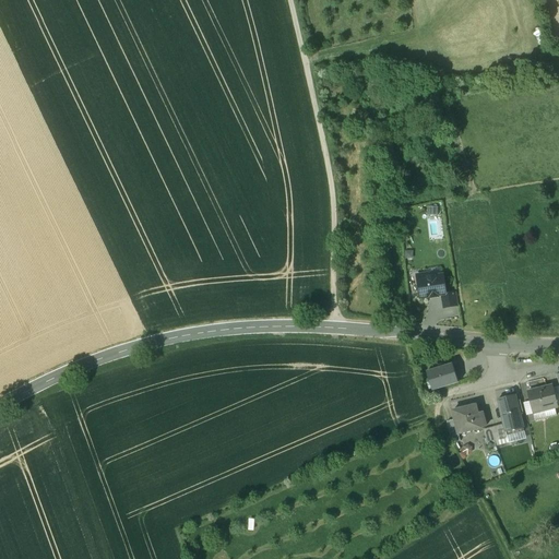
[(441,275),(427,277),(427,274),(416,276),(418,289),(419,289),(421,298),(441,295),(445,295),(444,284),(442,285),(441,275)]
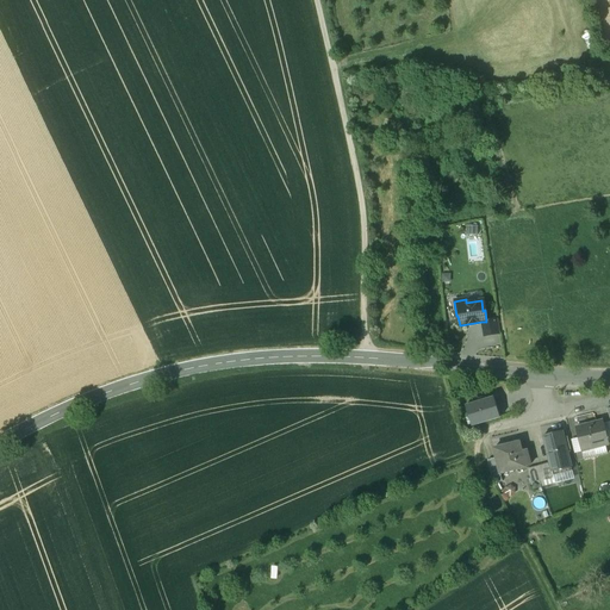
[(486,322),(481,322),(484,336),(498,334),(496,319),(486,322)]
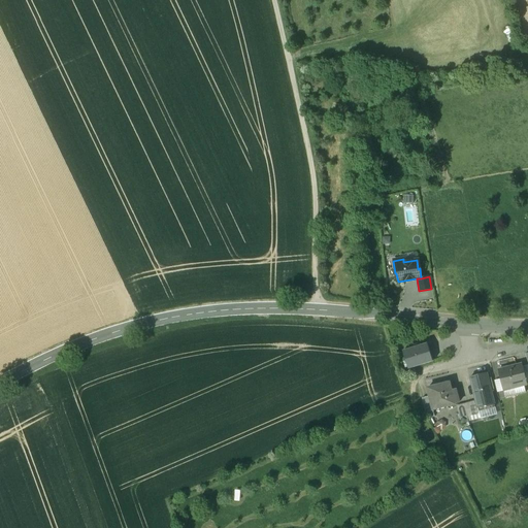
[(427,344),(403,352),(408,369),(432,362),(427,344)]
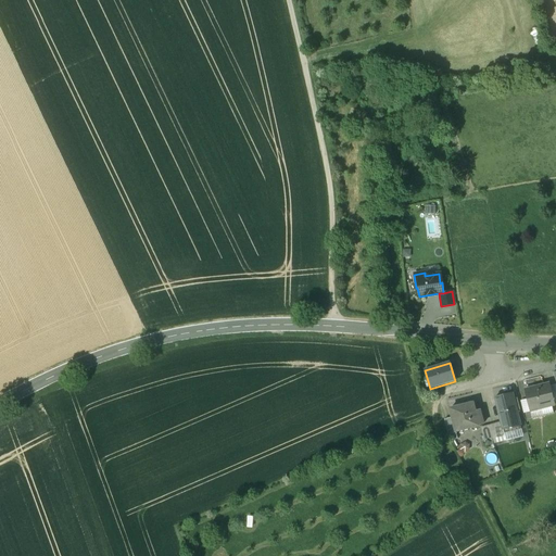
[(550,383),(526,390),(531,411),(533,418),(554,413),(552,405),(555,404),(550,386),(550,383)]
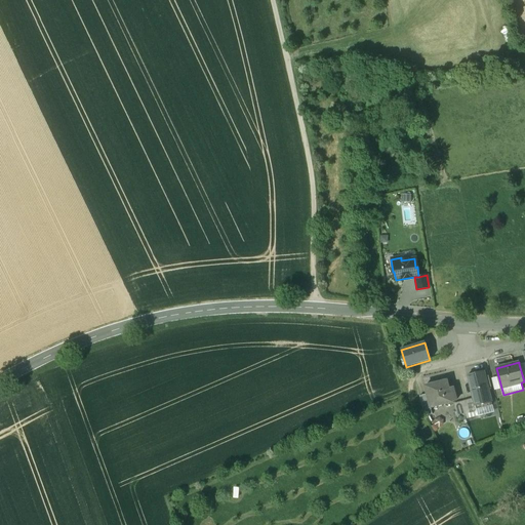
[(485,377),(483,372),(468,376),(473,399),(476,411),(482,409),(483,413),(492,411),(487,389),(490,388),(488,376),(485,377)]
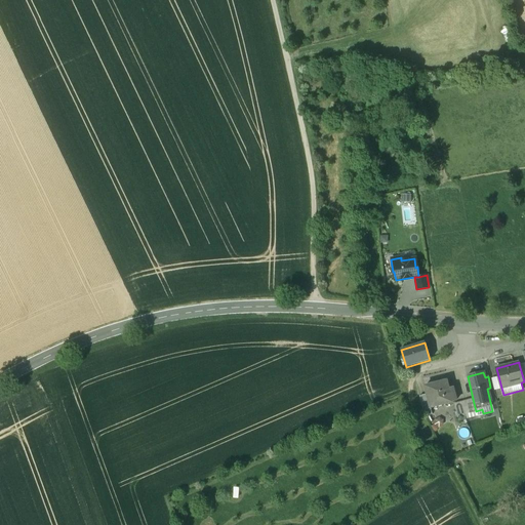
[(446,381),(425,387),(427,395),(431,407),(454,401),(455,399),(452,388),(448,389),(446,381)]
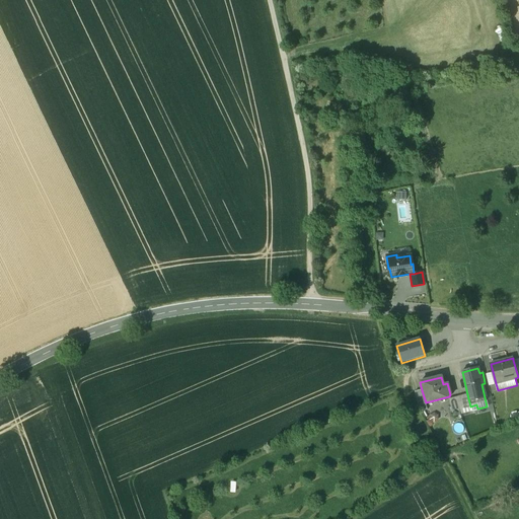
[(422,390),(416,391),(419,404),(426,402),(422,390)]
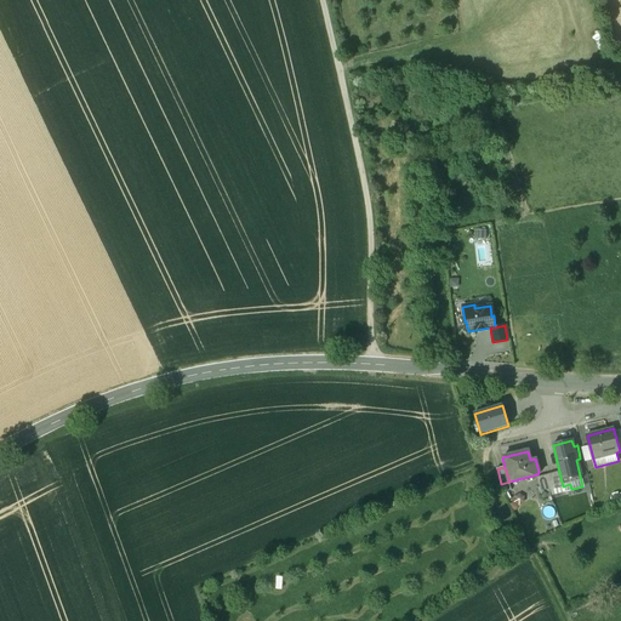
[(563,486),(559,472),(546,476),(550,490),(551,496),(559,494),(560,499),(565,497),(564,491),(563,486)]
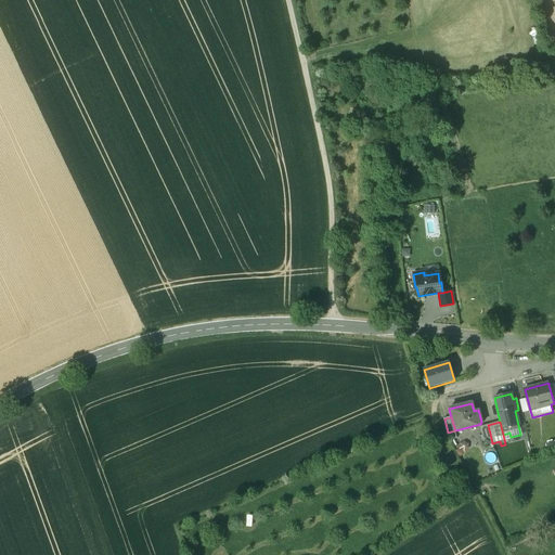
[(488,425),(478,427),(481,440),(487,439),(489,443),(492,443),(491,438),(488,425)]
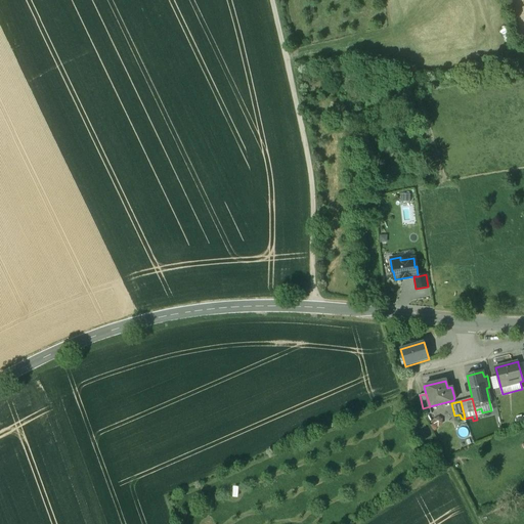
All buildings are outlined.
